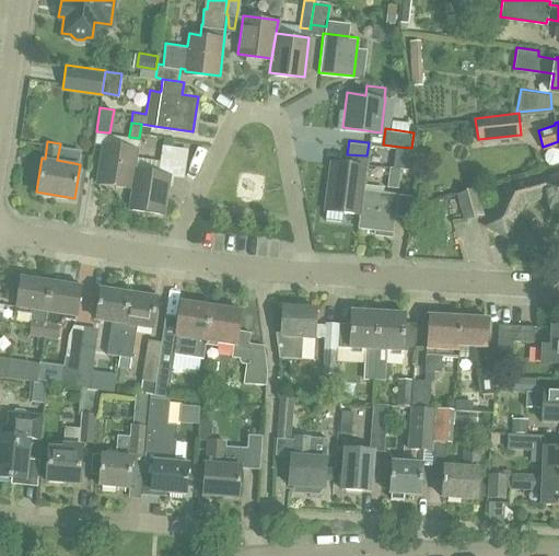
[(134,169),(137,148),(104,142),(97,181),(130,186),(131,186),(132,168),(134,169)]
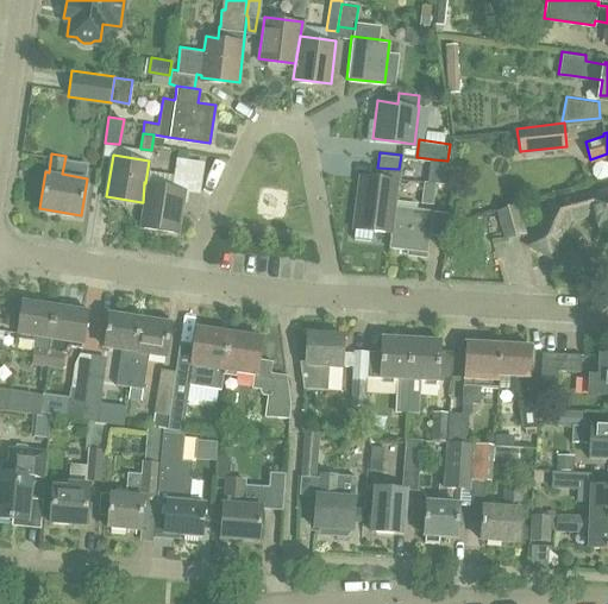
[(432,180),(434,180),(450,182),(450,161),(447,161),(434,159),(432,180)]
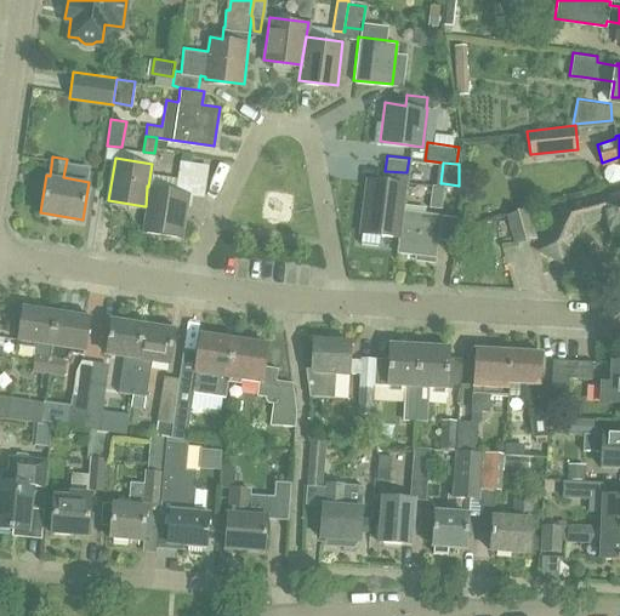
[(188,183),(192,166),(180,164),(176,181),(188,183)]
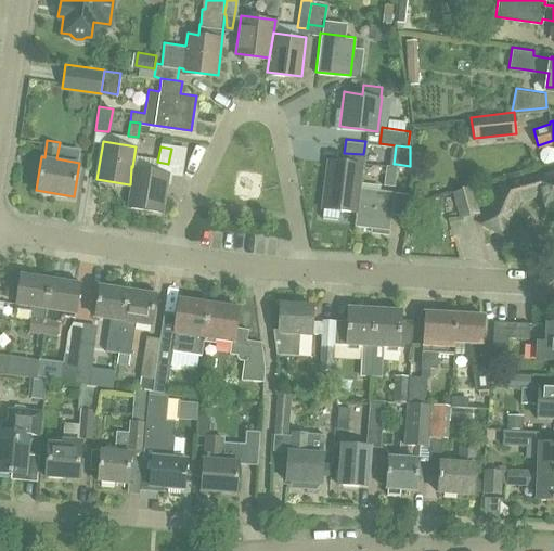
[(360,186),(363,164),(327,159),(323,197),(357,201),(358,201),(360,186)]
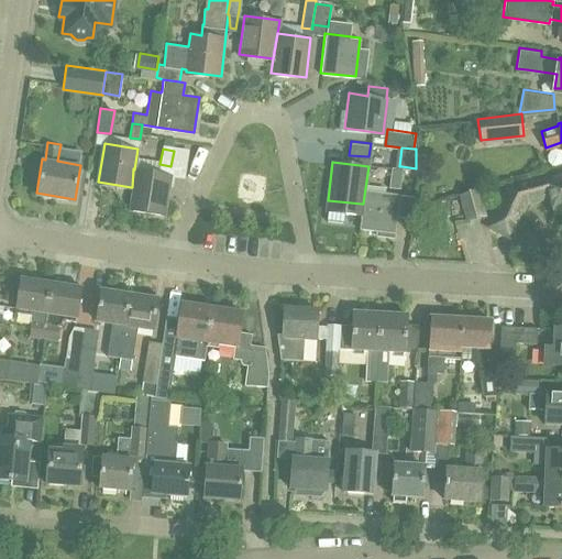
[(399,166),(392,165),(388,185),(399,186),(401,166),(399,166)]
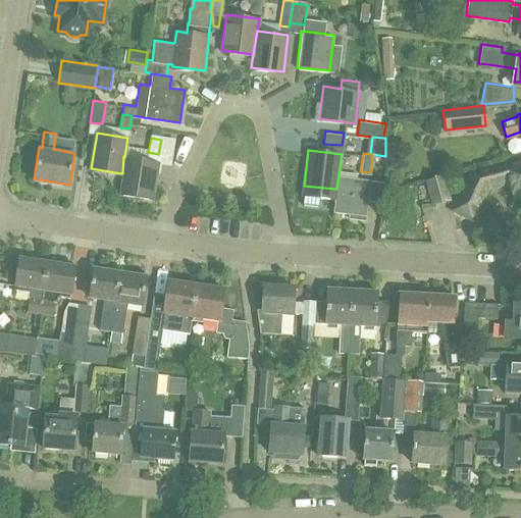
[(122,173),(121,173),(118,193),(151,198),(157,161),(124,157),(123,156),(122,173)]
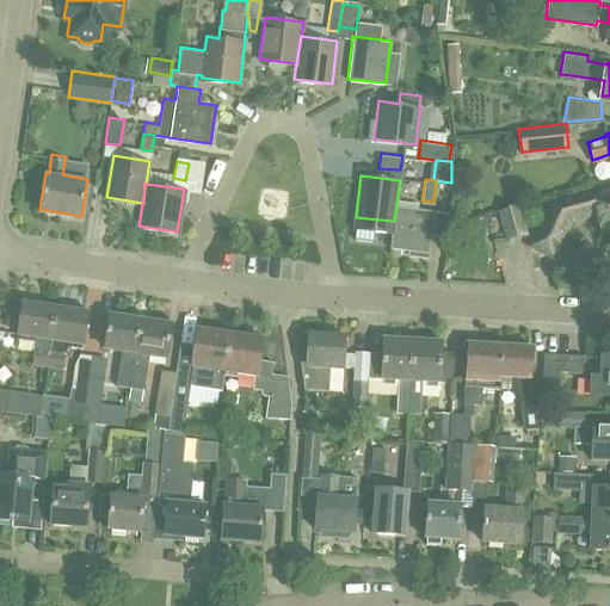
[(602,228),(609,226),(609,189),(602,191),(602,189),(550,202),(530,245),(553,255),(571,217),(598,210),(602,228)]
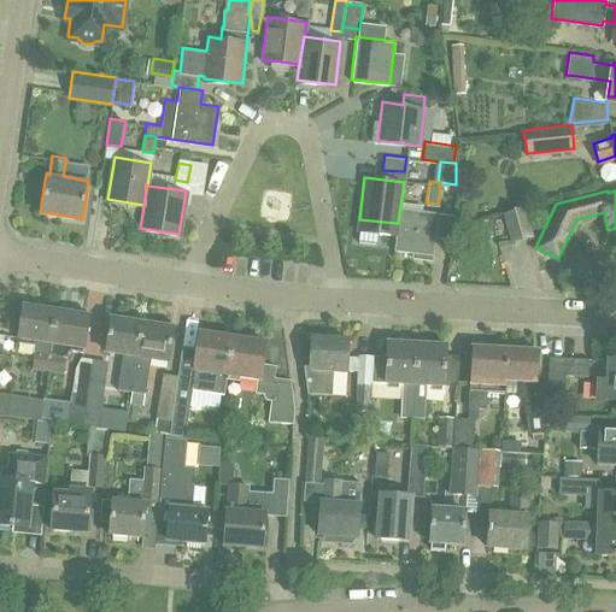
[(398,223),(397,223),(394,248),(433,253),(438,211),(400,206),(398,223)]
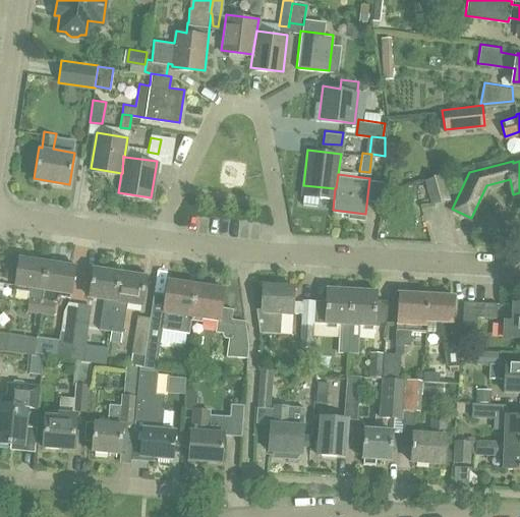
[(448,197),(442,174),(425,178),(431,202),(448,197)]
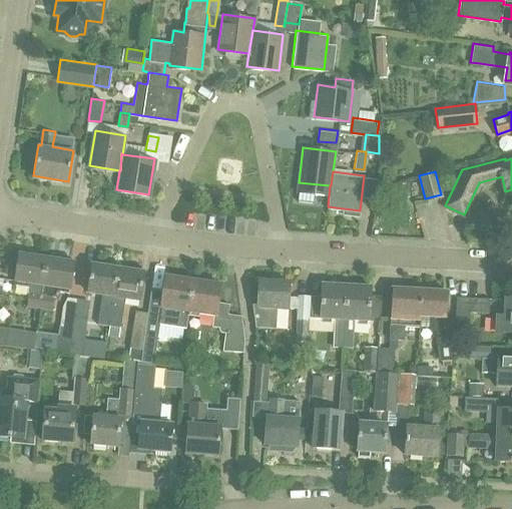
[(39,307),(47,257),(35,255),(35,252),(34,250),(24,248),(22,250),(22,252),(20,252),(15,280),(29,282),(27,294),(28,294),(26,305),(39,307)]
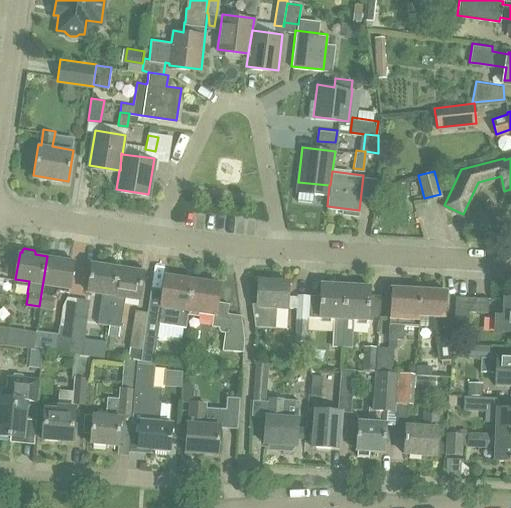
[(47,256),(39,306),(52,308),(54,295),(57,295),(59,285),(71,287),(75,260),(73,260),(73,258),(71,256),(62,254),(60,256),(60,258),(47,256)]
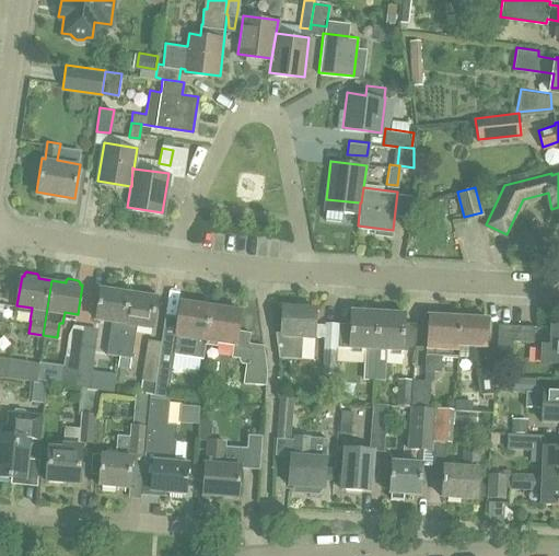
[(125,320),(129,291),(101,287),(96,316),(113,319),(108,351),(119,354),(124,328),(125,328),(126,325),(123,324),(123,320),(125,320)]
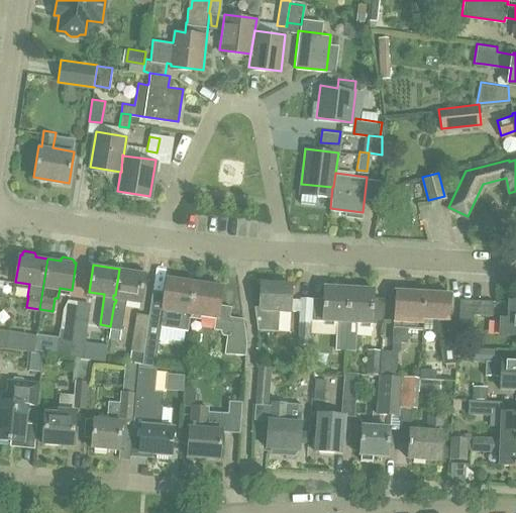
[(144,273),(119,269),(115,295),(113,295),(113,299),(116,300),(115,303),(114,303),(110,326),(122,327),(126,297),(140,300),(144,273)]
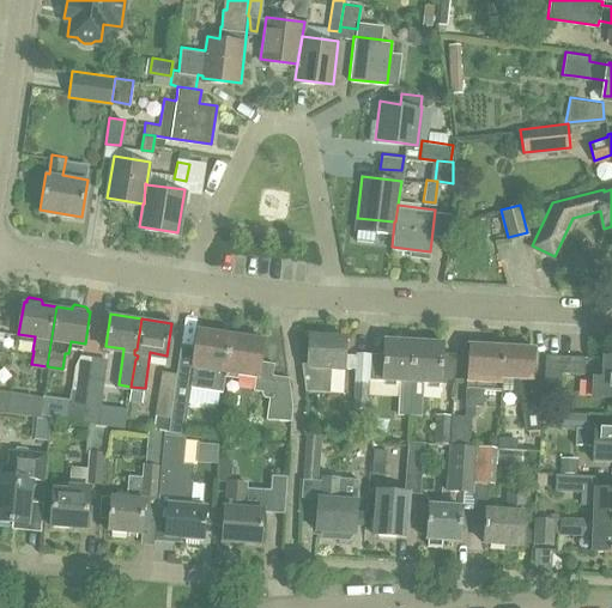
[(225,370),(230,332),(198,327),(193,365),(225,370)]
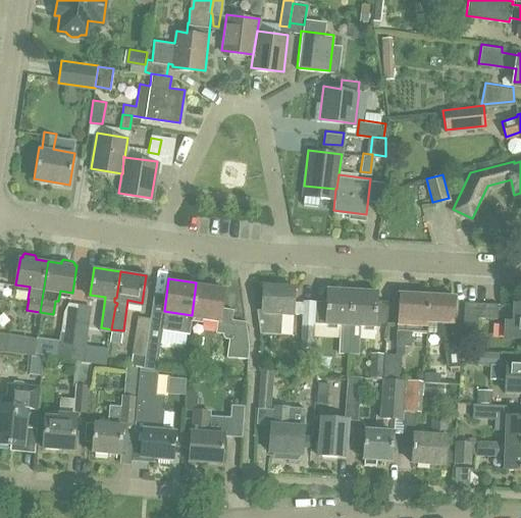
[(196,282),(192,315),(216,318),(215,330),(223,331),(223,333),(225,337),(229,337),(227,355),(248,357),(249,348),(245,317),(232,316),(233,307),(221,305),(224,286),(196,282)]
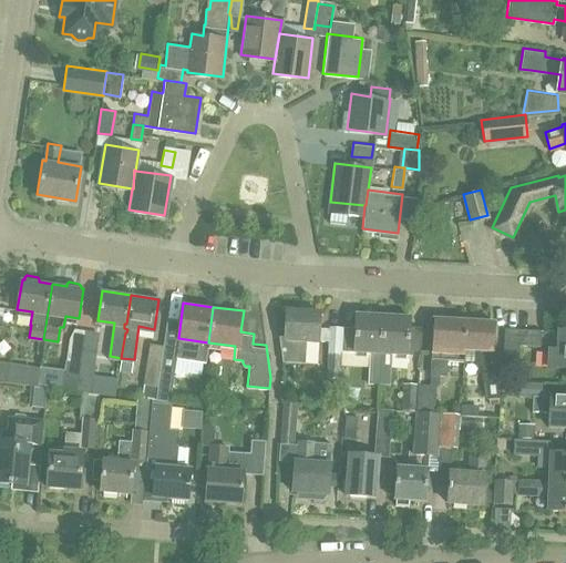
[(329,350),(327,350),(327,371),(339,372),(340,360),(340,350),(342,326),(329,326),(329,327),(318,326),(319,310),(286,309),(286,326),(277,326),(281,359),(304,360),(305,338),(329,339),(329,350)]
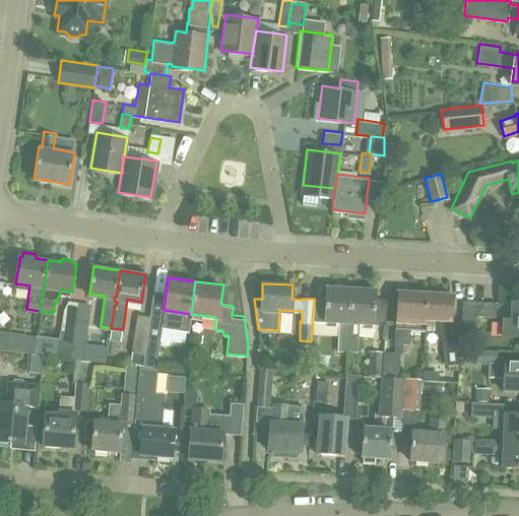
[(347,349),(350,287),(327,286),(325,320),(339,321),(337,349),(347,349)]
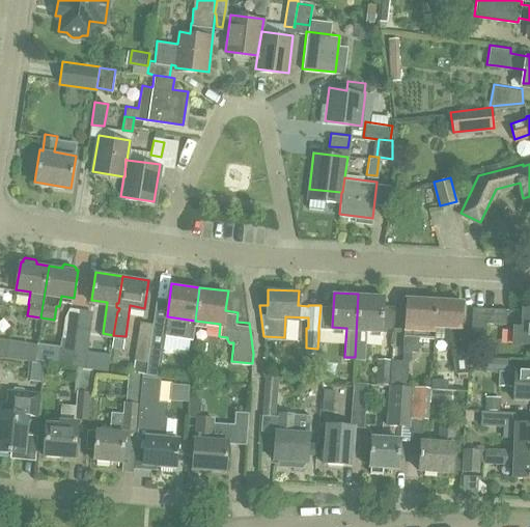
[(385,296),(358,294),(355,357),(364,358),(366,329),(383,330),(385,296)]
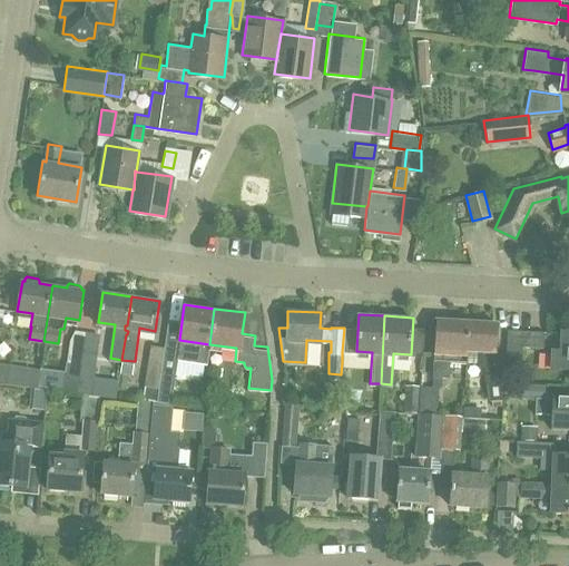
[(466,349),(468,320),(435,319),(434,347),(432,359),(431,374),(432,374),(440,376),(448,376),(449,360),(466,361),(467,349),(466,349)]
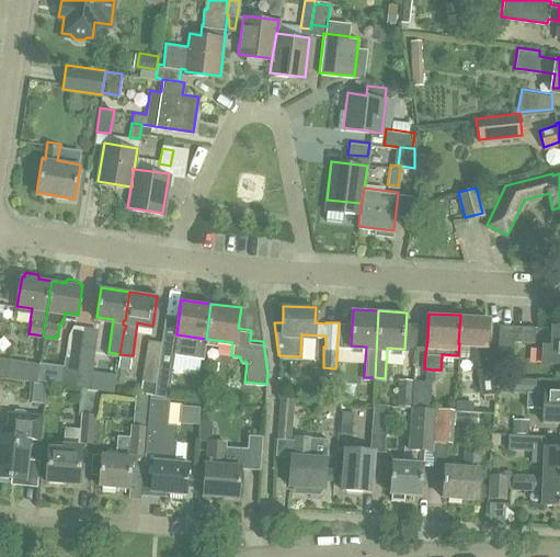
[(490,317),(460,315),(458,343),(459,343),(475,344),(478,357),(476,359),(478,377),(495,374),(496,352),(489,352),(488,345),(490,317)]
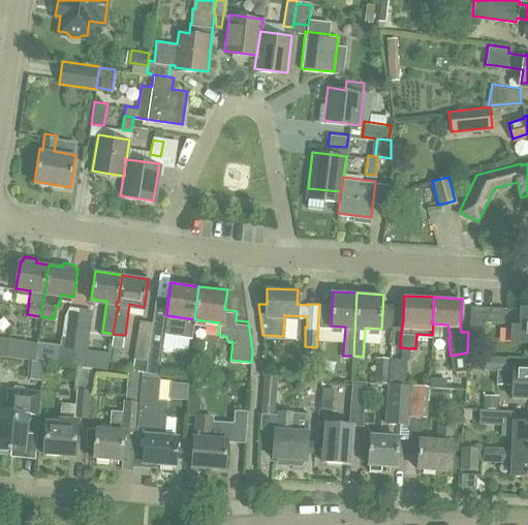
[(503,320),(504,306),(470,305),(469,329),(483,330),(483,319),(503,320)]
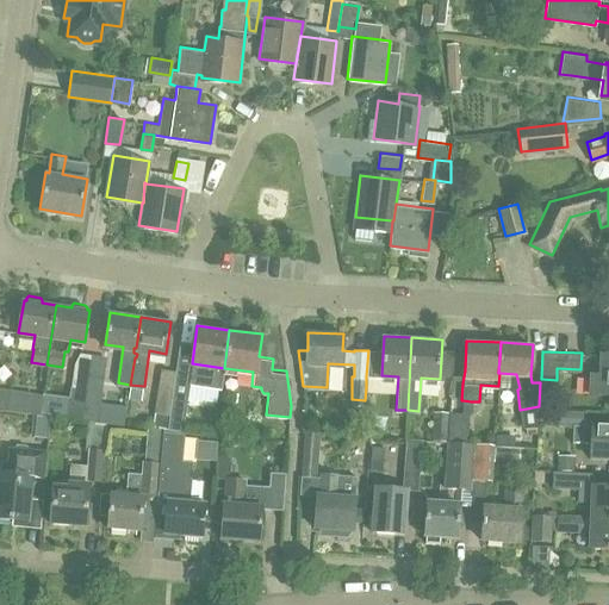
[(82,417),(86,418),(98,419),(106,355),(91,353),(86,388),(82,417)]
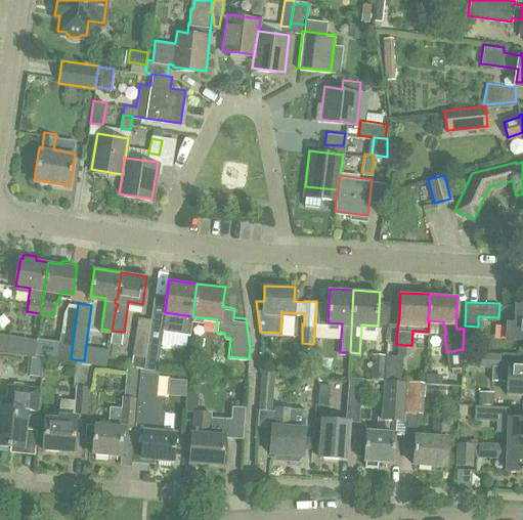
[(522,304),(515,304),(515,320),(508,320),(507,338),(522,338),(522,304)]
